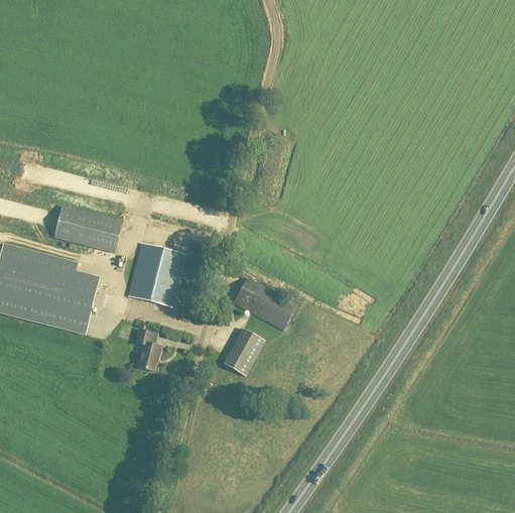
[(53,236),(115,252),(123,222),(62,206),(53,236)]
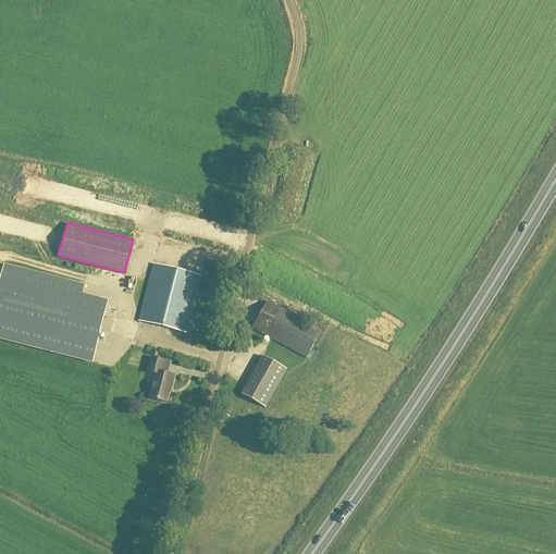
[(185,331),(199,274),(152,262),(138,319),(185,331)]
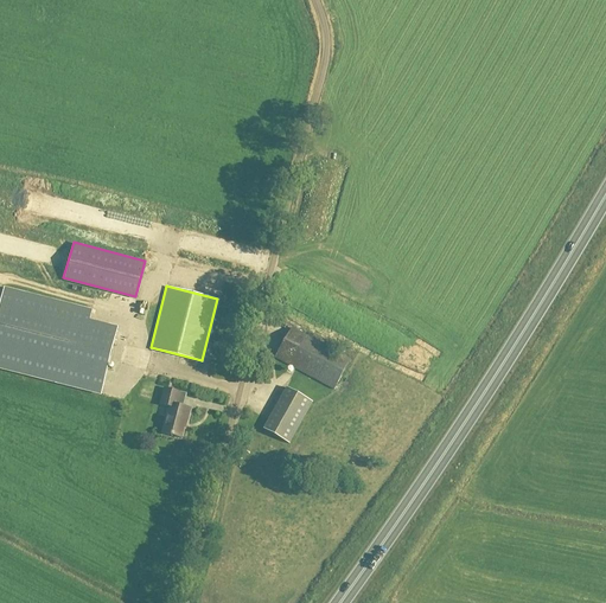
[(0,365),(100,391),(115,329),(87,322),(90,310),(2,289),(0,297),(0,365)]
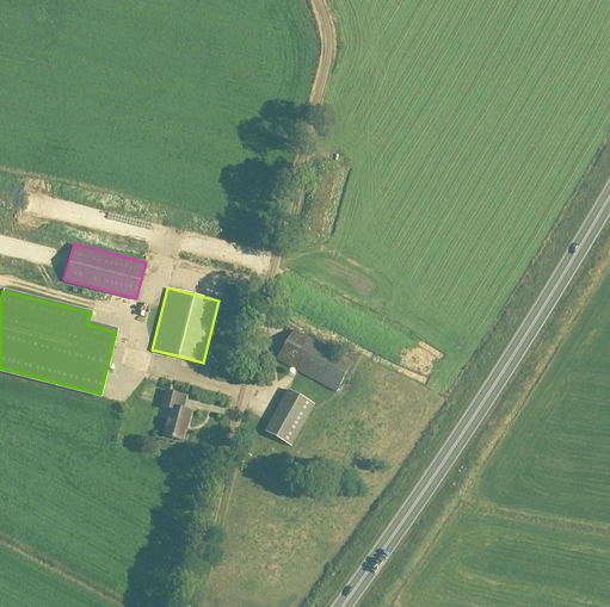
[(336,389),(351,359),(293,327),(276,357),(336,389)]
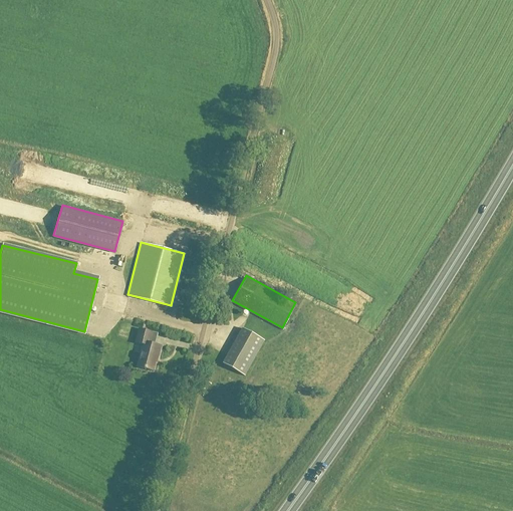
[(222,361),(244,373),(264,338),(242,326),(222,361)]
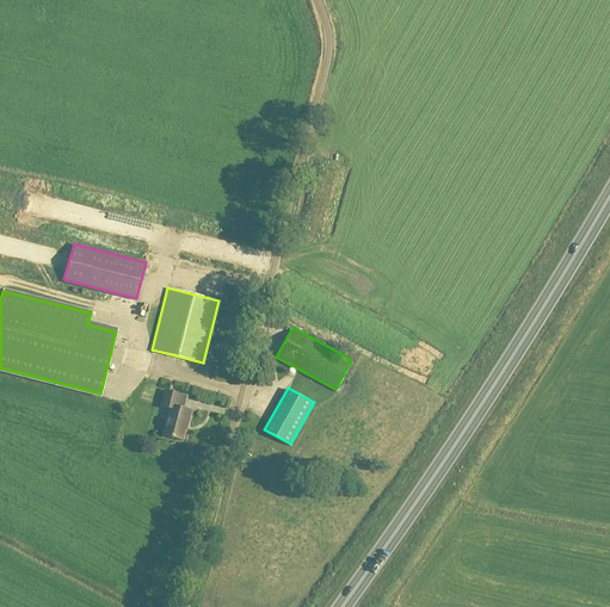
[(188,422),(191,409),(177,406),(180,394),(164,389),(160,406),(170,408),(162,434),(182,439),(186,422),(188,422)]
